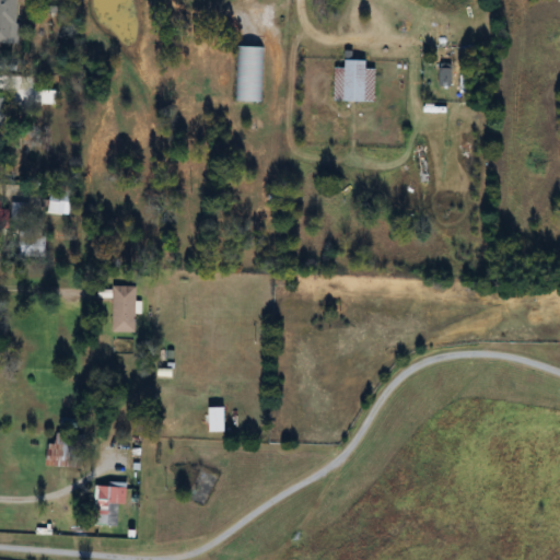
[(0,0),(0,42),(19,43),(18,0),(0,0)]
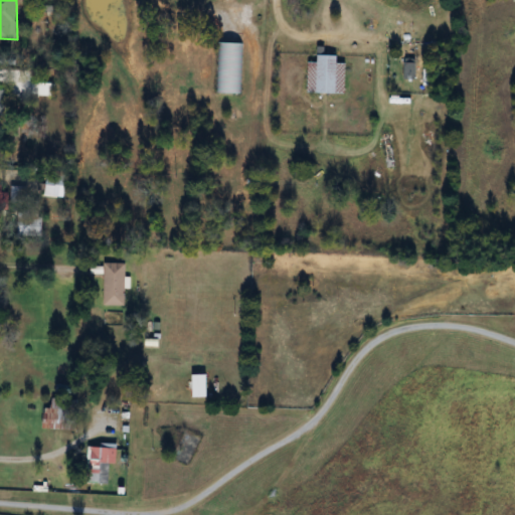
[(241,43),(216,43),(216,95),(241,95),(241,43)]
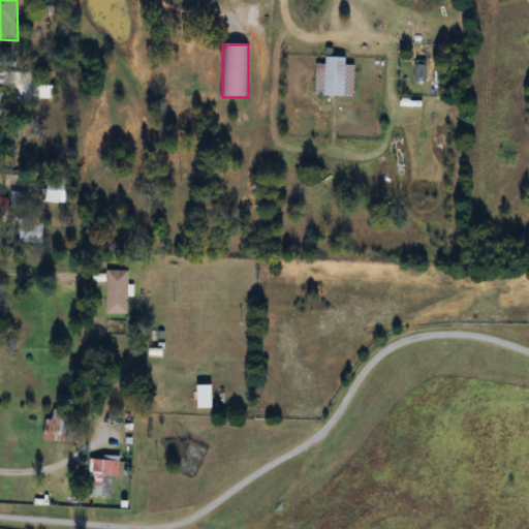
[(356,65),(348,65),(348,57),(329,57),(329,64),(318,64),(317,96),(356,96),(356,65)]
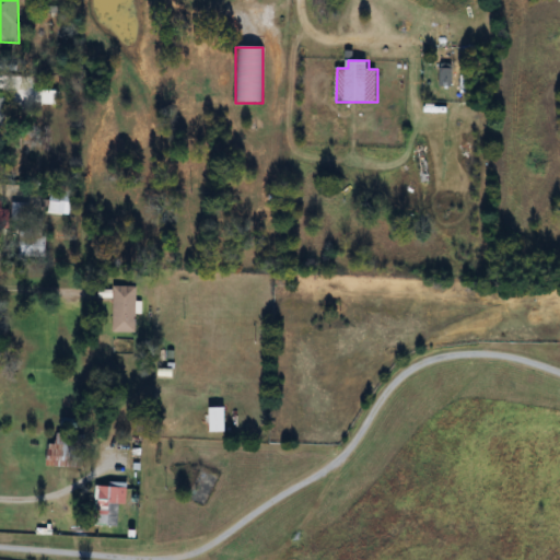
[(454,86),(454,63),(440,63),(440,86),(454,86)]
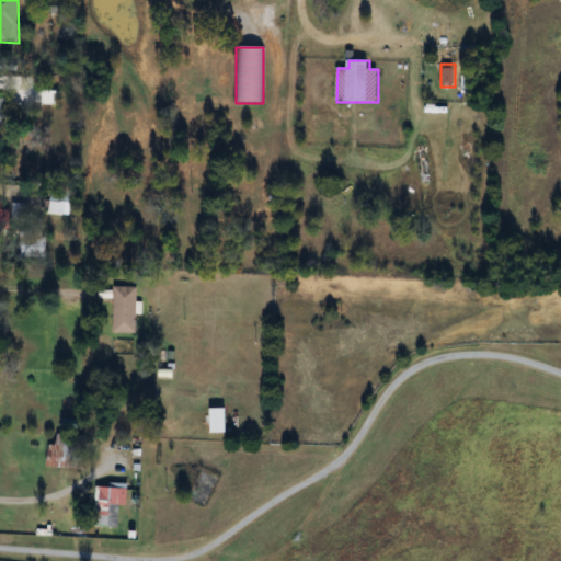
[(58,215),(71,215),(71,191),(53,191),(53,203),(58,203),(58,215)]
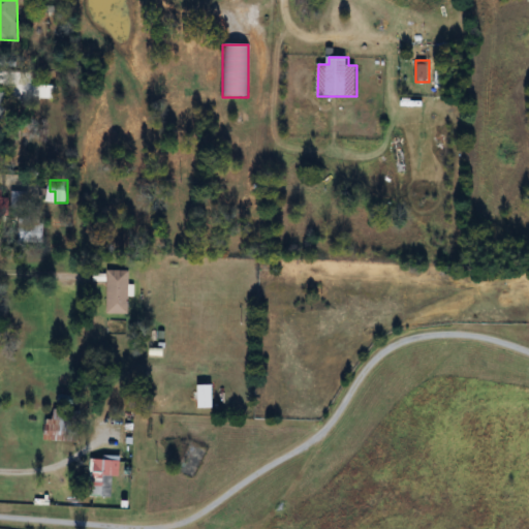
[(27,191),(11,191),(11,211),(27,211),(27,191)]
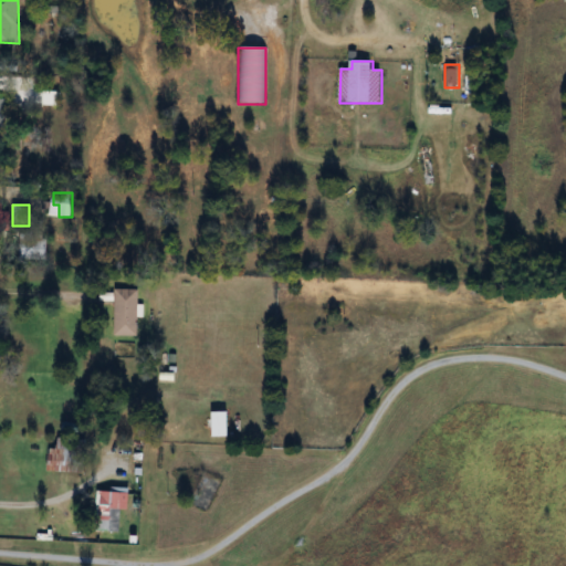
[(46,242),(22,243),(23,258),(48,257),(46,242)]
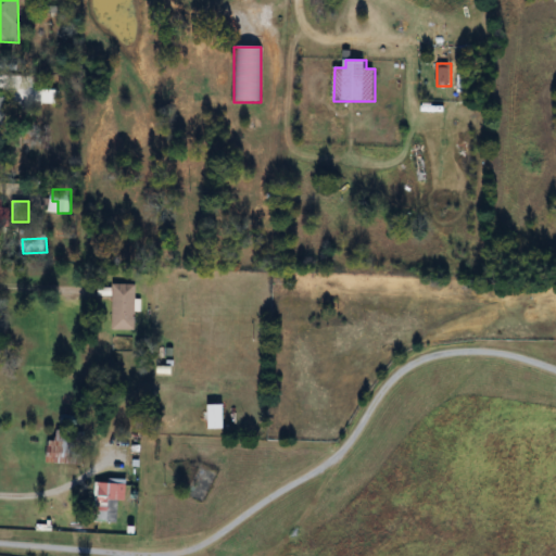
[(136,331),(136,286),(114,286),(114,331),(136,331)]
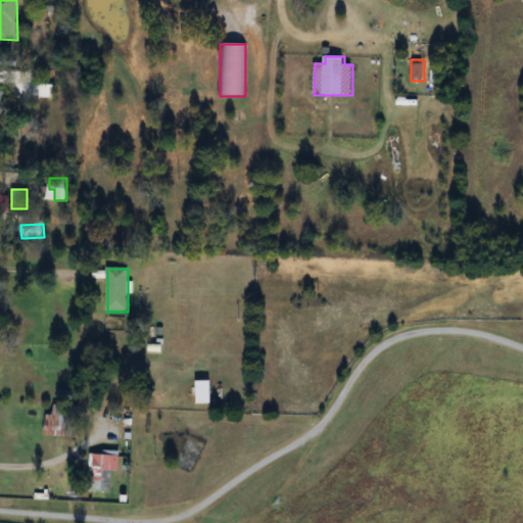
[(214,405),(214,381),(197,381),(197,405),(214,405)]
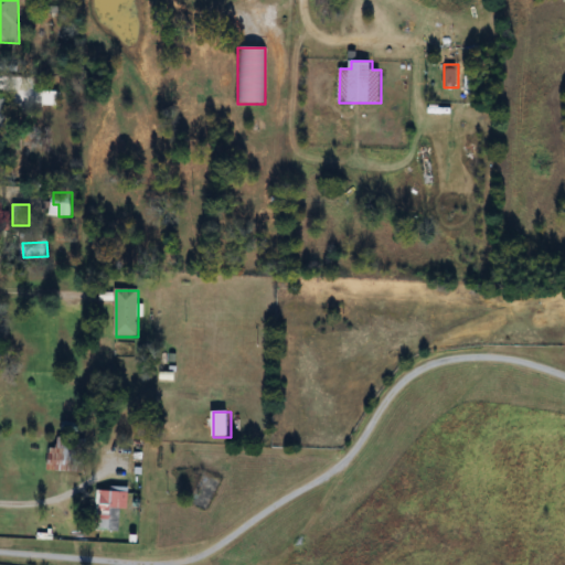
[(50,472),(82,472),(82,439),(59,439),(59,452),(50,452),(50,472)]
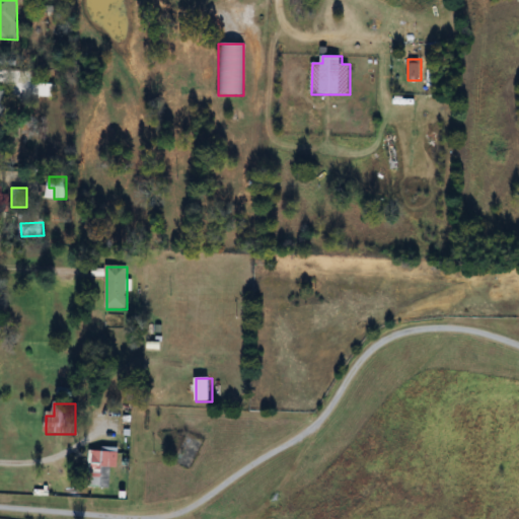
[(115,450),(91,450),(91,488),(115,489),(115,450)]
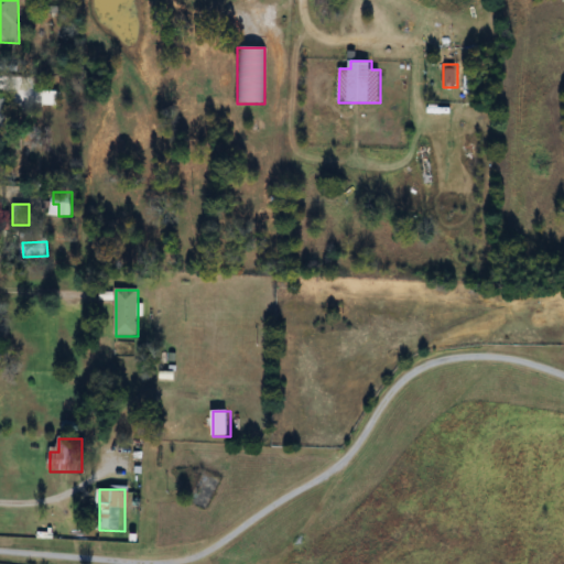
All buildings are outlined.
